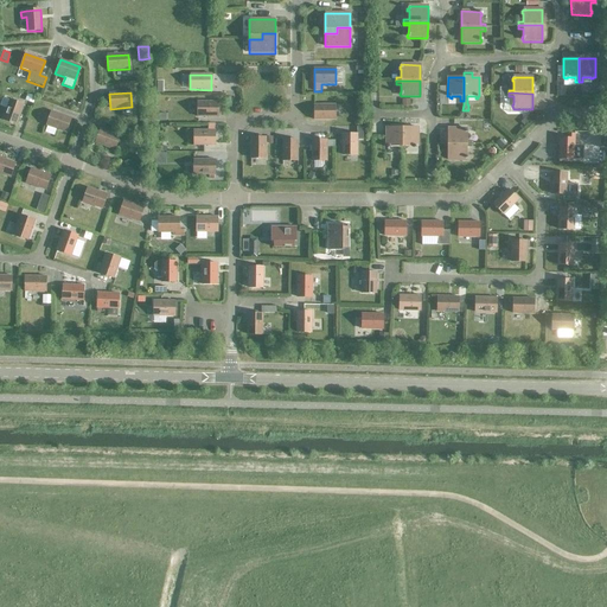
[(26,95),(24,102),(32,104),(34,98),(26,95)]
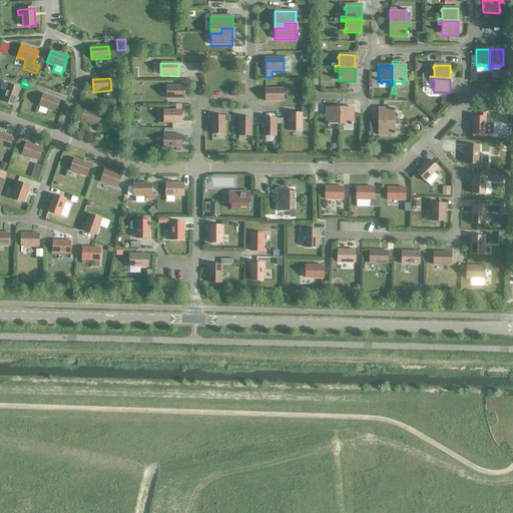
[(2,101),(14,105),(20,89),(8,84),(2,101)]
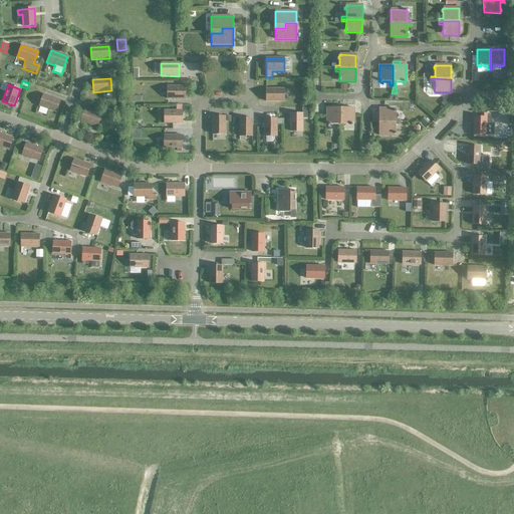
[(167,86),(167,99),(185,99),(185,86),(167,86)]
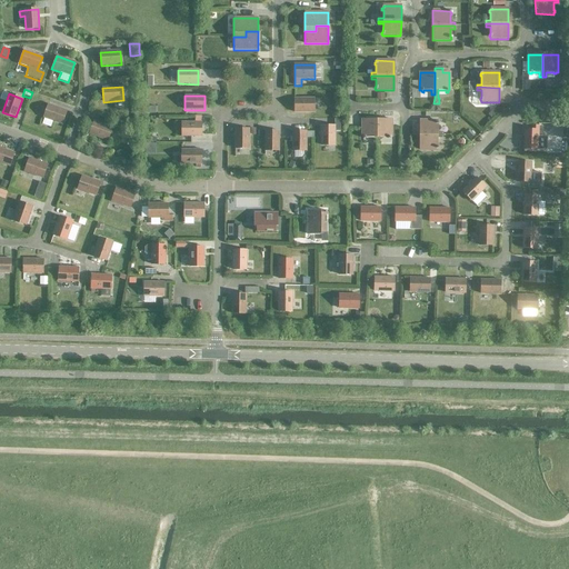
[(295,99),(295,112),(315,112),(315,99),(295,99)]
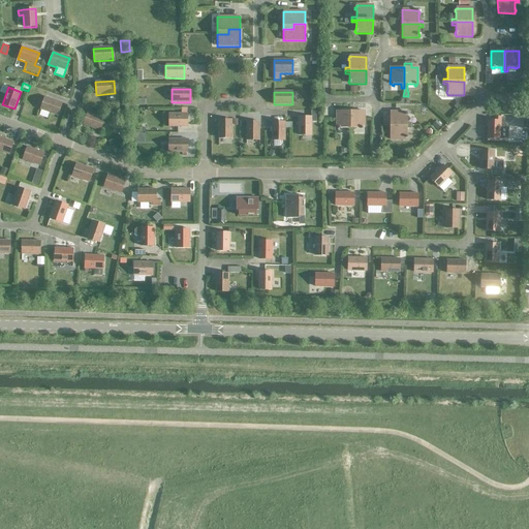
[(62,103),(44,97),(40,110),(58,116),(62,103)]
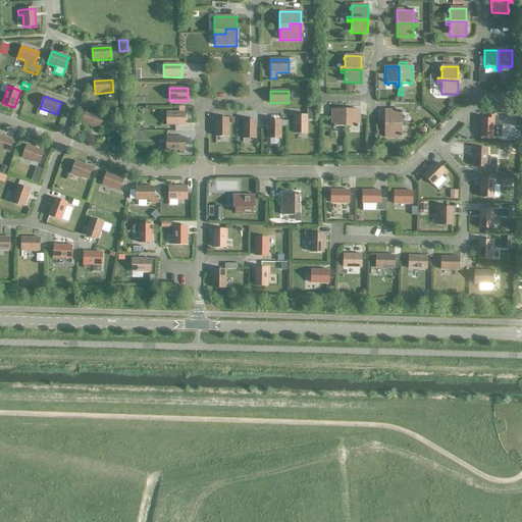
[(453,101),(448,106),(451,110),(457,105),(453,101)]
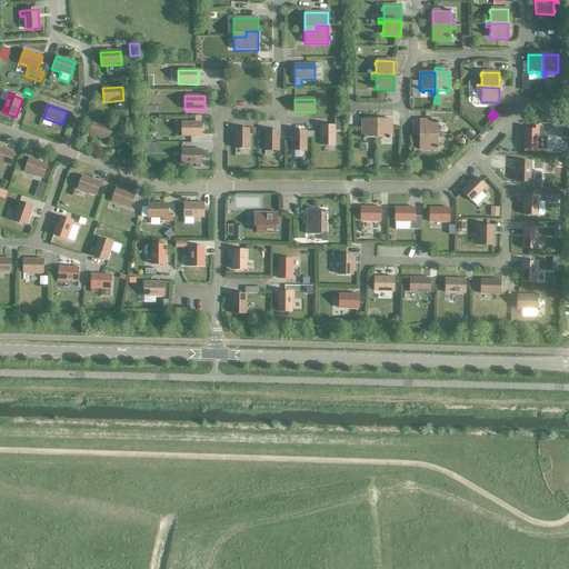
[(201,137),(201,117),(195,117),(195,122),(181,122),(181,137),(201,137)]
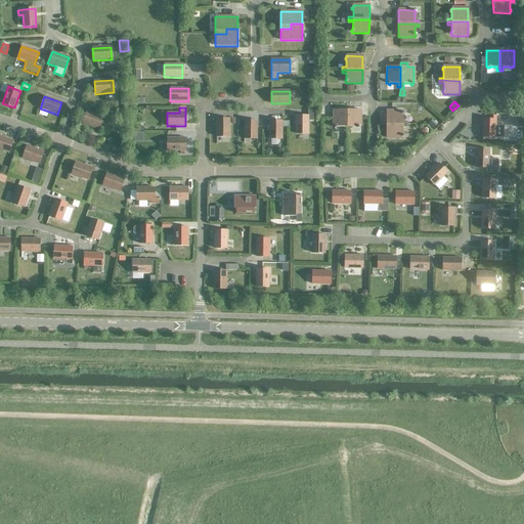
[(296,116),(295,134),(308,134),(308,121),(313,121),(313,111),(308,111),(308,116),(296,116)]
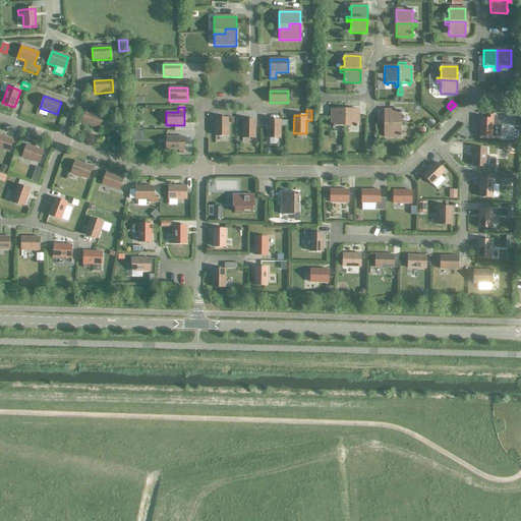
[(345,130),(345,110),(331,110),(331,126),(333,126),(333,127),(335,127),(335,126),(342,126),(342,130),(345,130)]
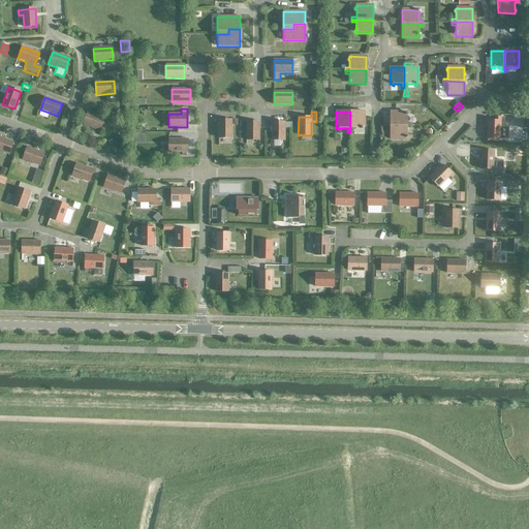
[(350,112),(350,132),(353,132),(353,128),(361,128),(361,129),(363,129),(363,128),(364,128),(364,112),(350,112)]
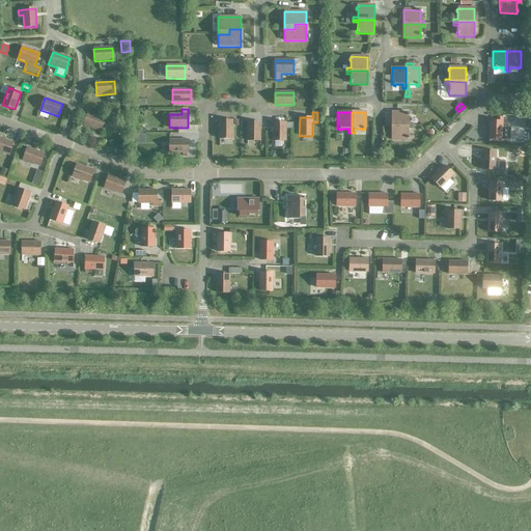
[(105,119),(88,113),(83,126),(101,132),(105,119)]
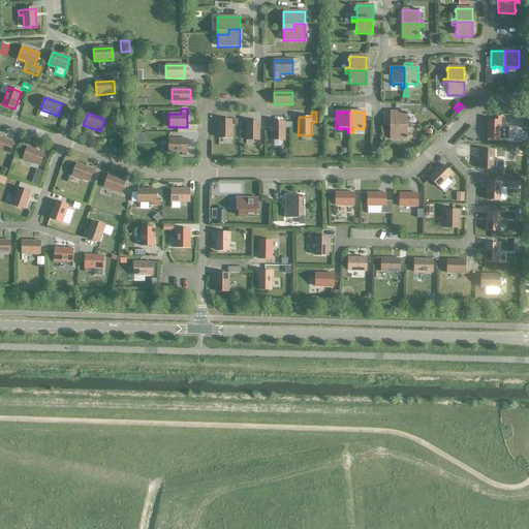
[(390,113),(390,126),(411,126),(411,123),(406,123),(406,116),(408,116),(408,114),(406,114),(406,113),(390,113)]
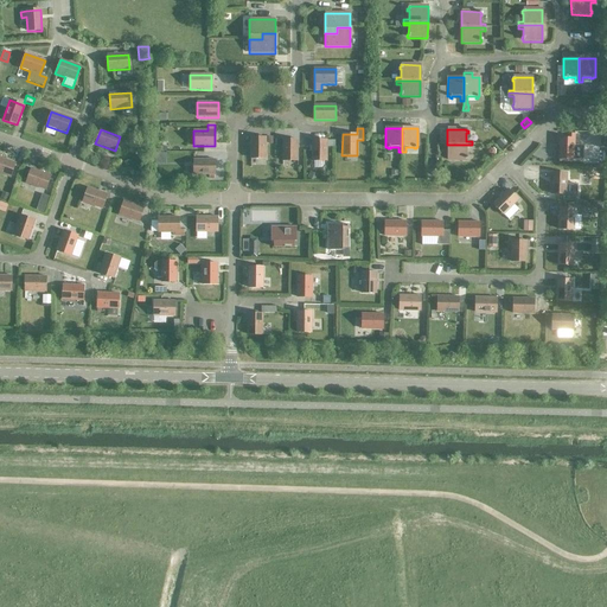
[(560,139),(558,160),(574,160),(582,160),(583,146),(574,146),(574,139),(574,135),(568,134),(567,139),(560,139)]
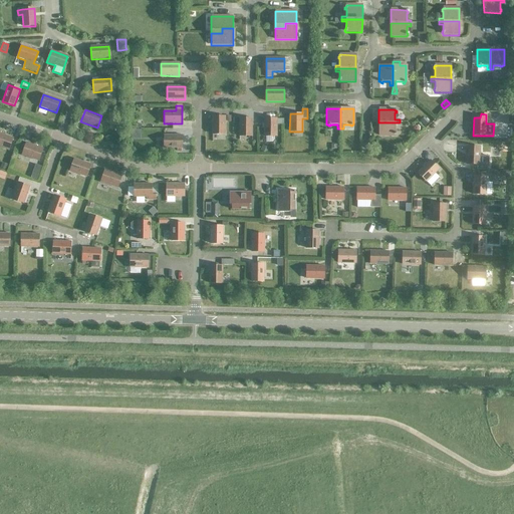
[(212,135),(225,135),(225,116),(212,116),(212,135)]
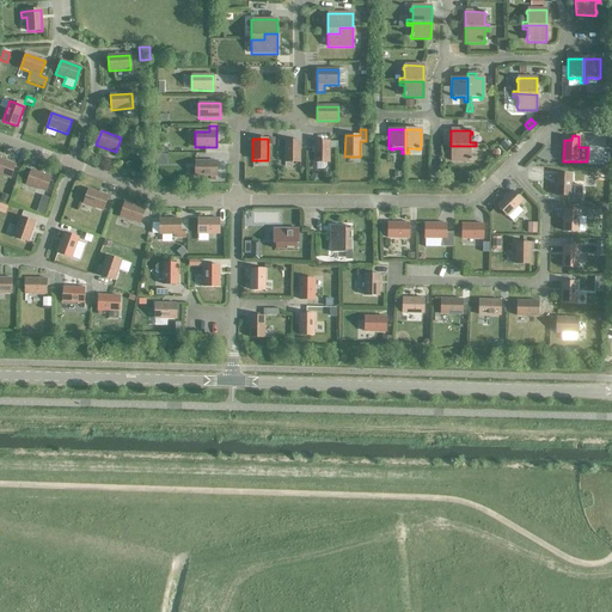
[(285,141),(285,163),(300,163),(300,141),(285,141)]
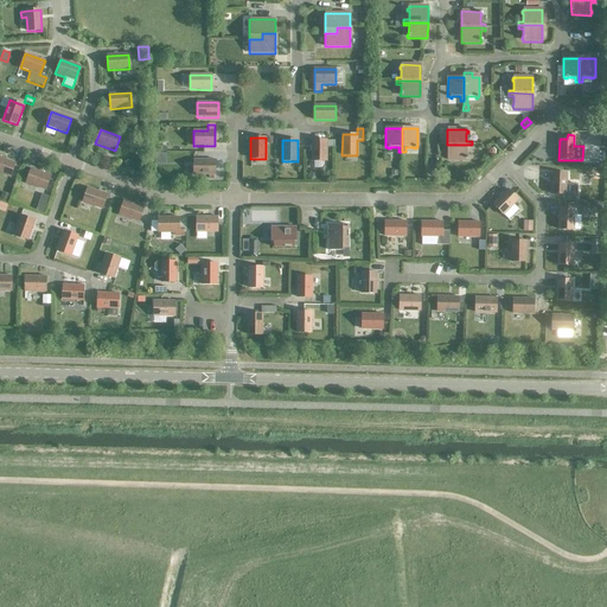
[(327,140),(312,140),(312,161),(326,161),(326,148),(334,148),(334,141),(327,141),(327,140)]
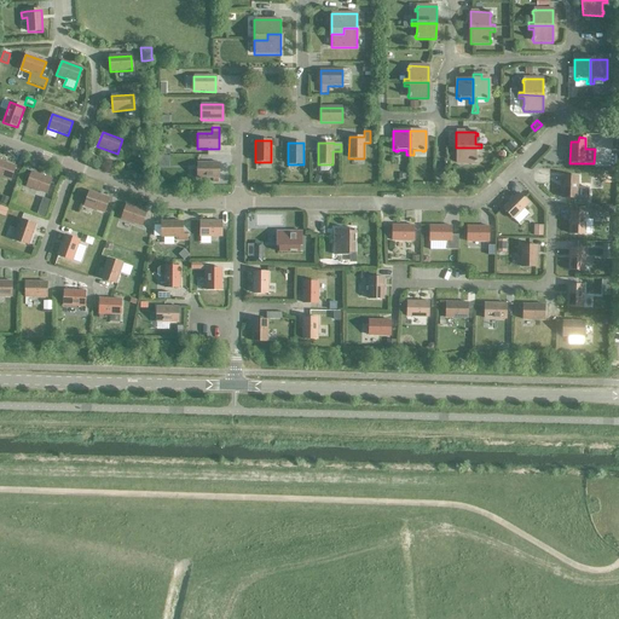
[(510,144),(505,148),(510,154),(515,149),(510,144)]
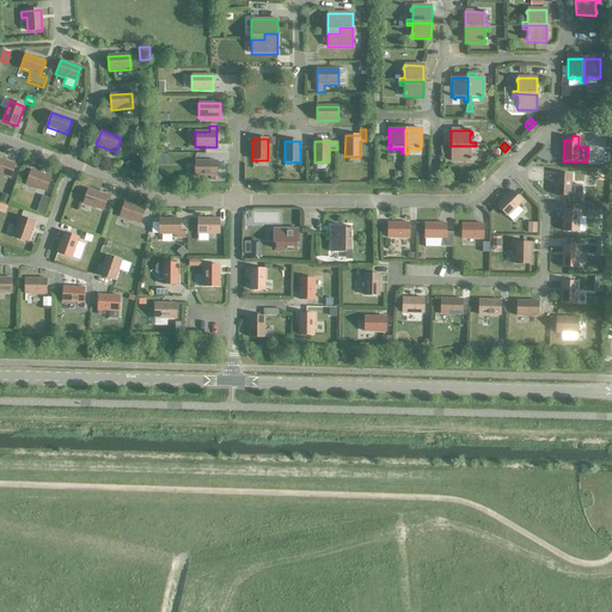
[(476,146),(451,146),(451,161),(470,163),(470,160),(472,160),(472,158),(470,158),(470,150),(475,150),(476,146)]
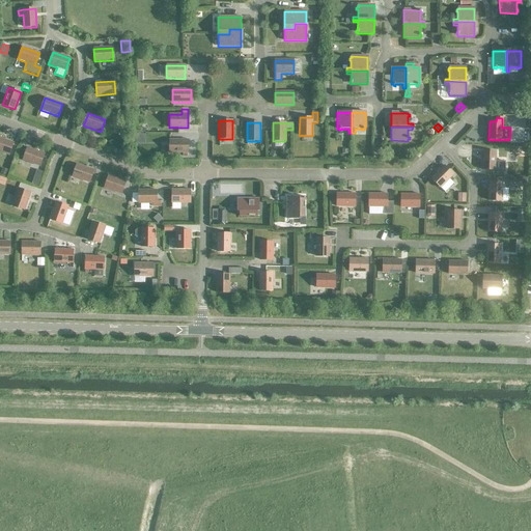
[(0,151),(9,156),(14,143),(0,138),(0,151)]
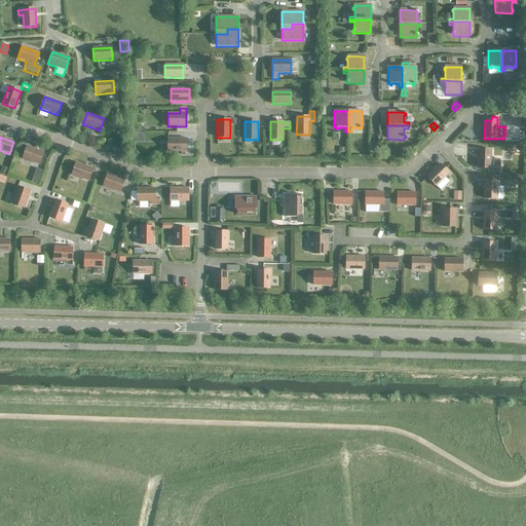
[(186,152),(186,139),(167,139),(167,152),(181,152),(182,152),(185,152),(186,152)]
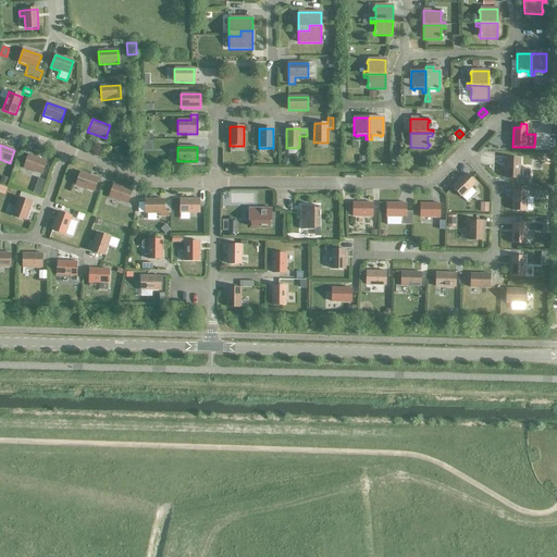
[(28,156),(24,169),(41,175),(47,162),(28,156)]
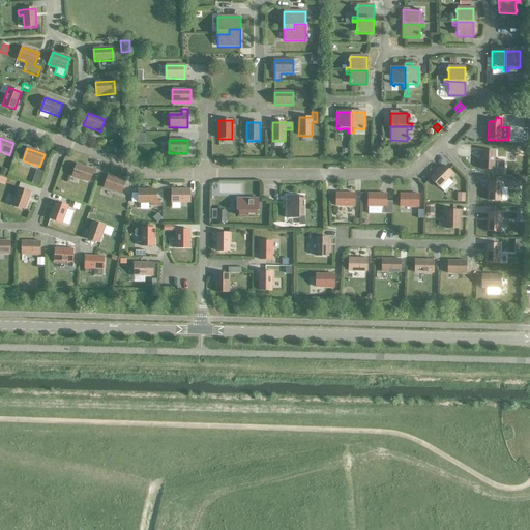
[(481,151),(481,170),(503,171),(503,159),(495,158),(495,152),(481,151)]
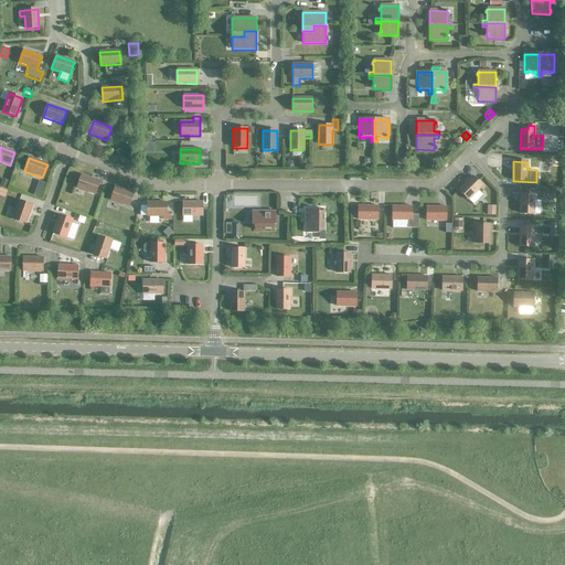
[(82,176),(76,189),(95,195),(99,182),(82,176)]
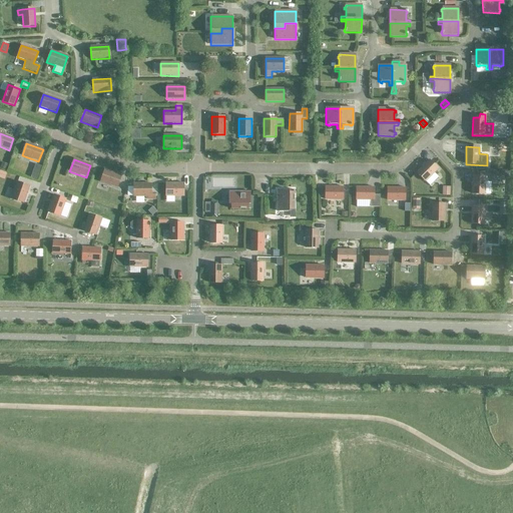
[(416,172),(425,181),(438,169),(429,160),(416,172)]
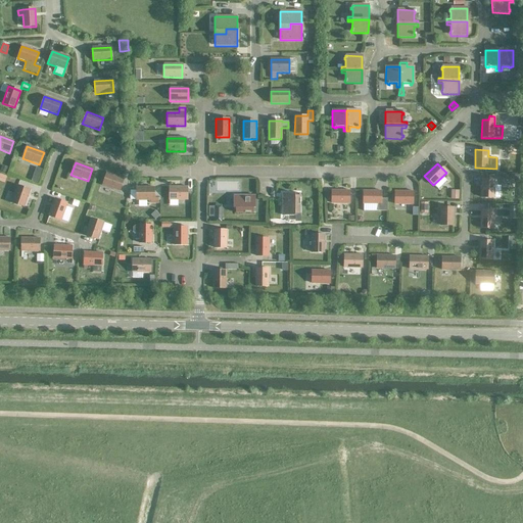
[(106,174),(102,186),(120,192),(124,180),(106,174)]
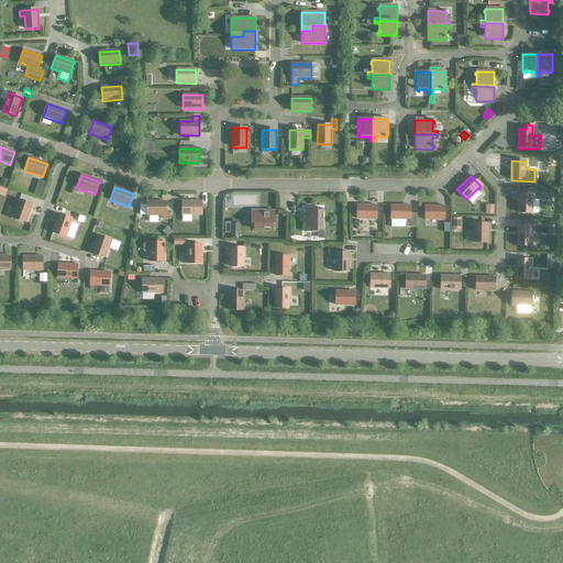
[(36,188),(33,195),(40,198),(43,190),(36,188)]
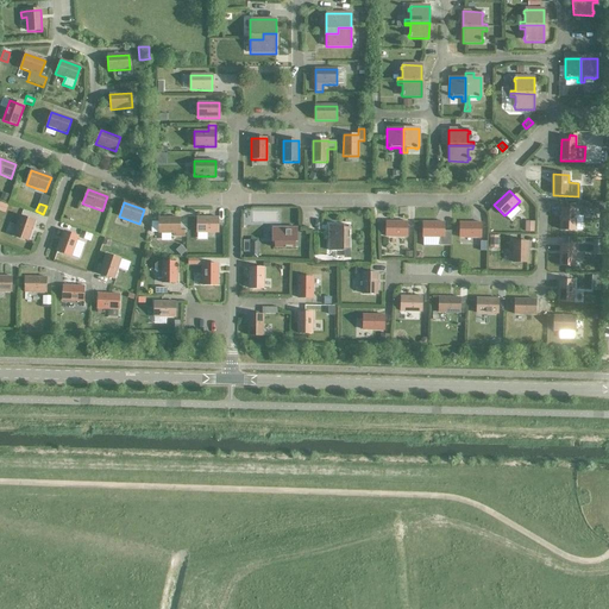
[(598,205),(584,205),(584,214),(598,214),(598,205)]
